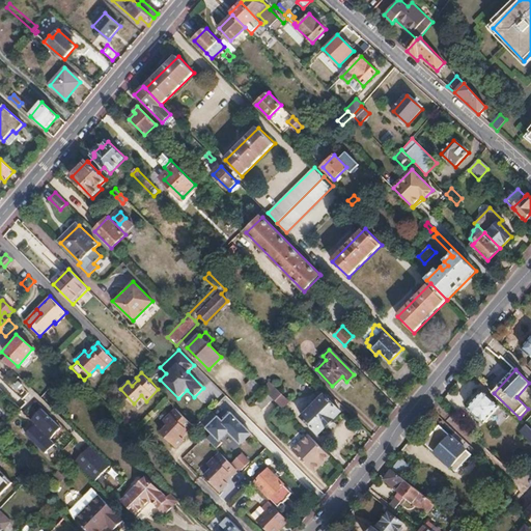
[(252,378),(246,384),(257,394),(263,389),(262,388),(252,378)]
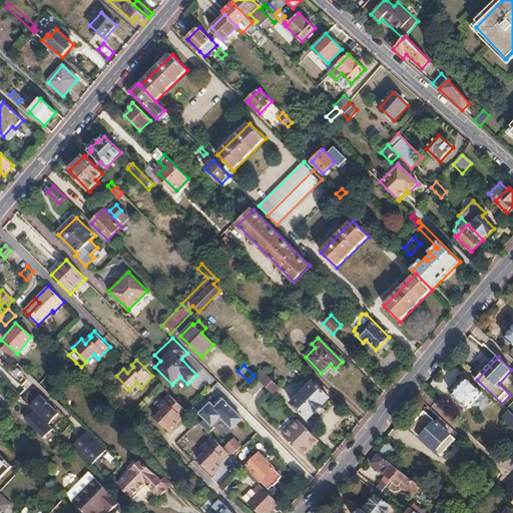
[(260,368),(253,375),(254,376),(258,379),(264,385),(272,394),(279,387),(260,368)]
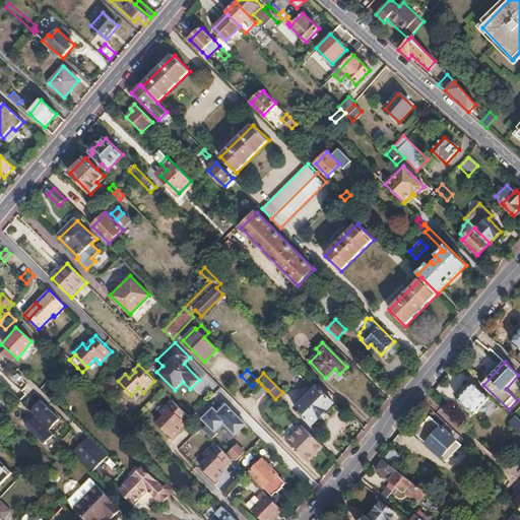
[(261,384),(251,394),(257,400),(267,390),(261,384)]
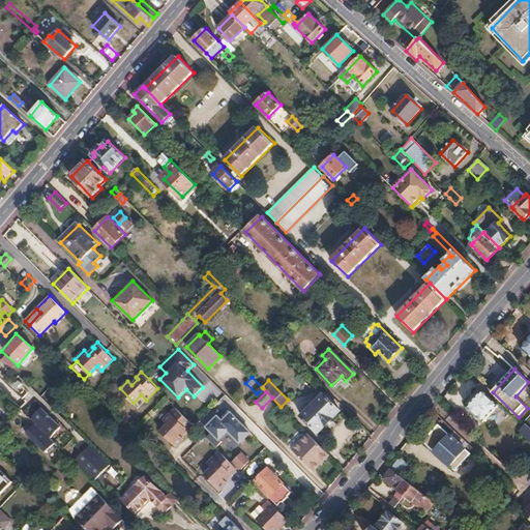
[(484,391),(468,409),(483,422),(499,405),(484,391)]
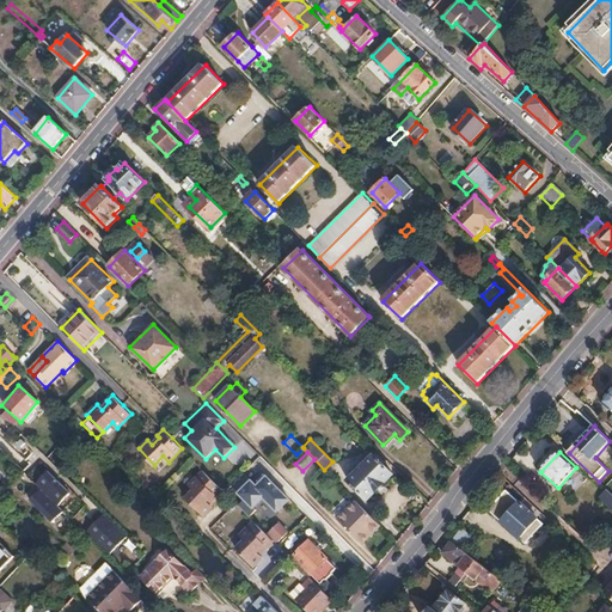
[(373,454),(348,481),(366,499),(391,473),(373,454)]
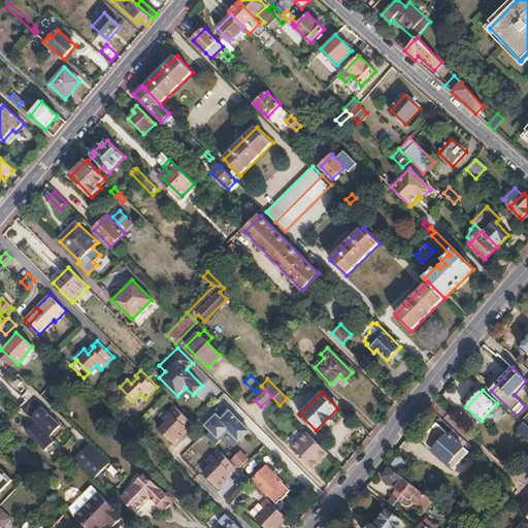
[(43,451),(52,442),(50,437),(62,425),(40,403),(27,418),(32,423),(23,431),(43,451)]
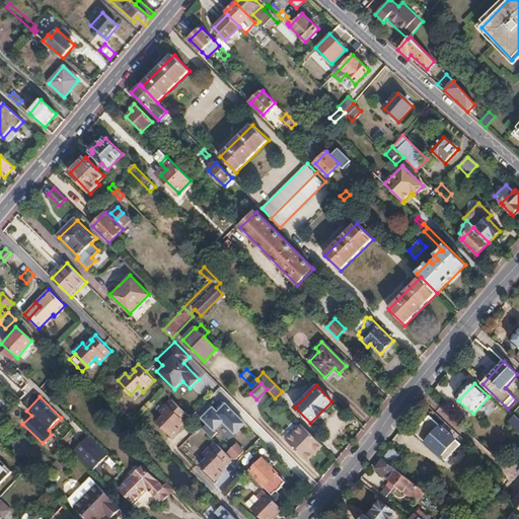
[(165,415),(157,422),(171,436),(179,429),(174,424),(180,418),(182,420),(189,415),(172,398),(160,410),(165,415)]
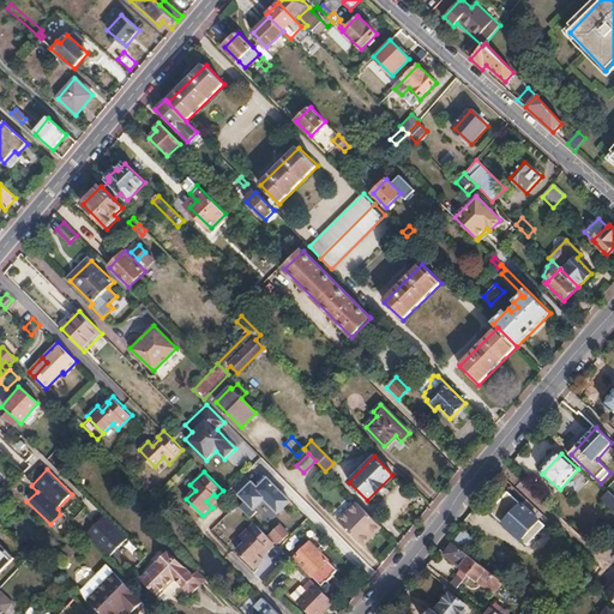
[(245,474),(232,486),(245,500),(239,506),(250,518),(257,511),(254,509),(264,499),(277,512),(289,501),(264,475),(258,482),(260,485),(258,487),(245,474)]
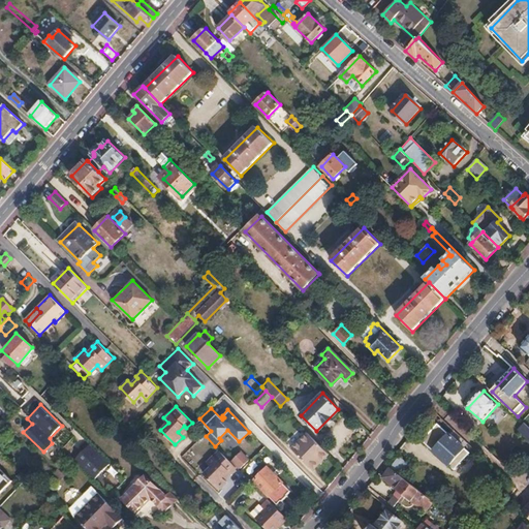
[(469,415),(460,424),(469,434),(477,426),(469,415)]
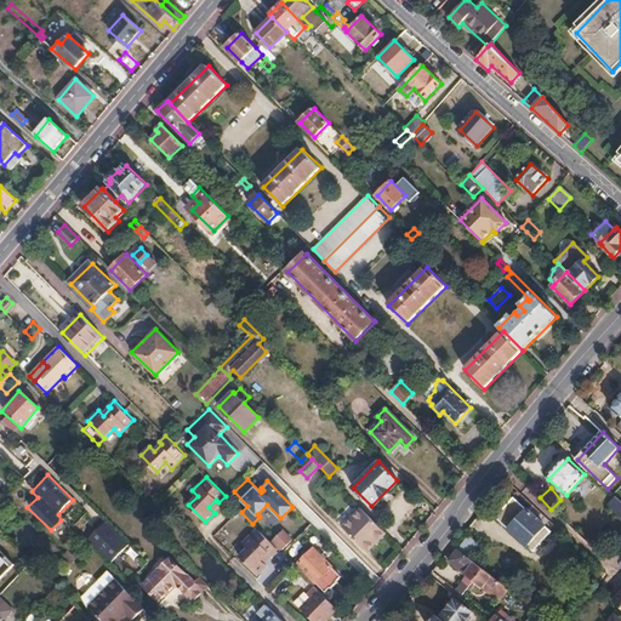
[(514,499),(496,518),(534,552),(552,533),(545,525),(550,520),(535,506),(529,512),(514,499)]
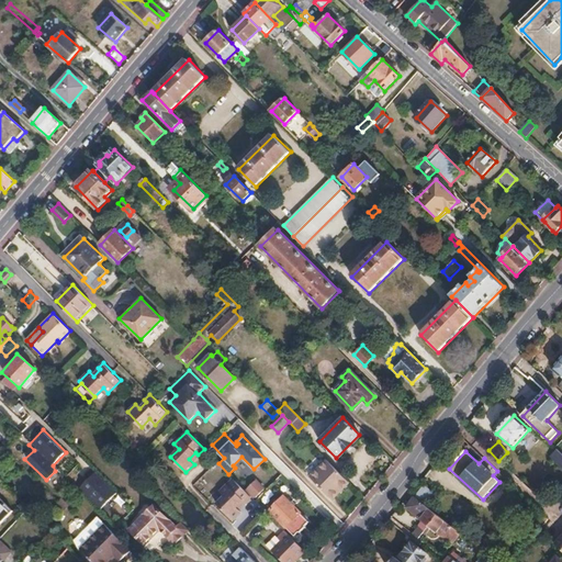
[(561,454),(558,451),(551,458),(561,469),(561,454)]
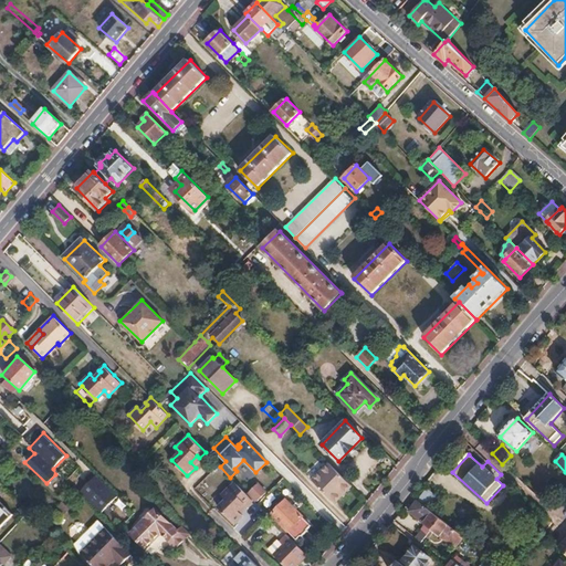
[(328,462),(312,479),(334,502),(350,485),(328,462)]
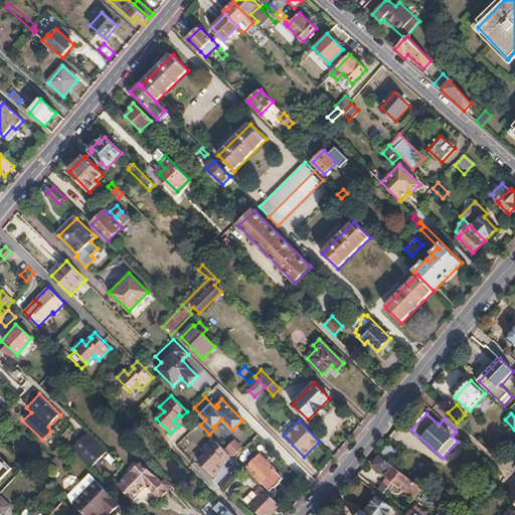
[(106,451),(87,433),(72,448),(92,466),(106,451)]
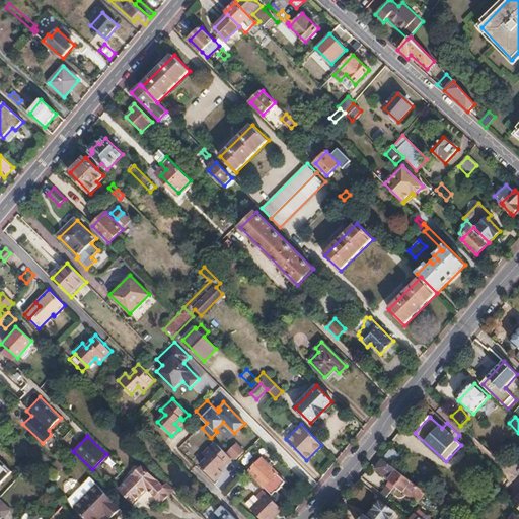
[(208,457),(201,463),(215,478),(222,472),(218,467),(224,461),(225,463),(231,457),(215,441),(204,452),(208,457)]
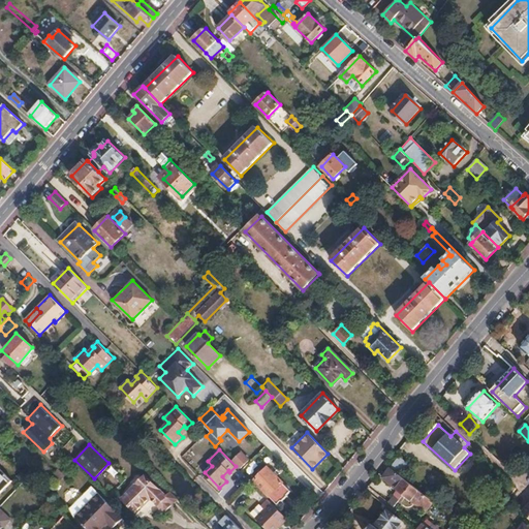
[(241,452),(232,460),(241,467),(249,460),(241,452)]
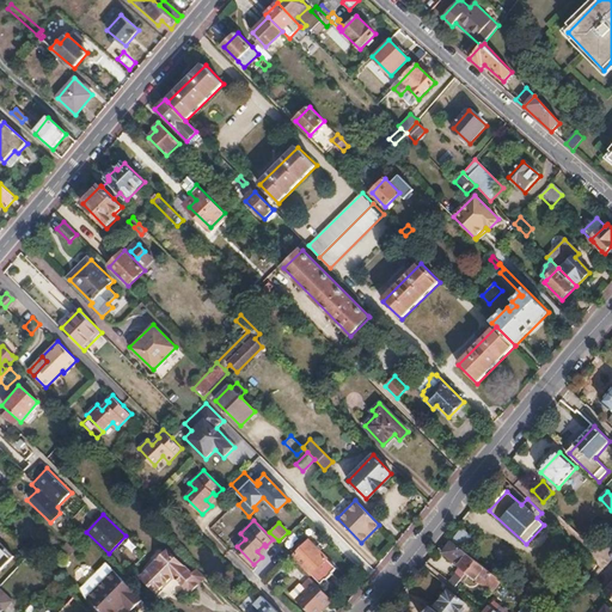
[(463,528),(452,542),(465,551),(476,539),(463,528)]
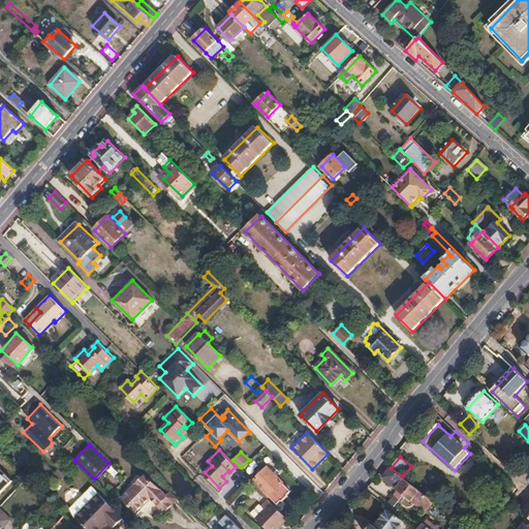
[(254,480),(252,483),(254,486),(256,484),(276,503),(280,499),(282,501),(287,496),(286,494),(289,490),(267,466),(257,474),(254,477),(253,479),(254,480)]
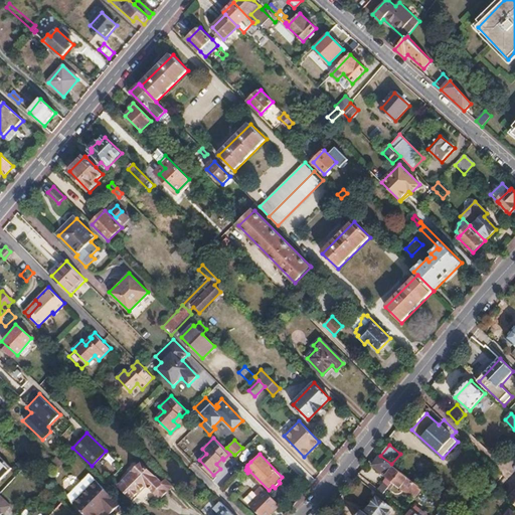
[(0,455),(0,481),(13,468),(0,455)]
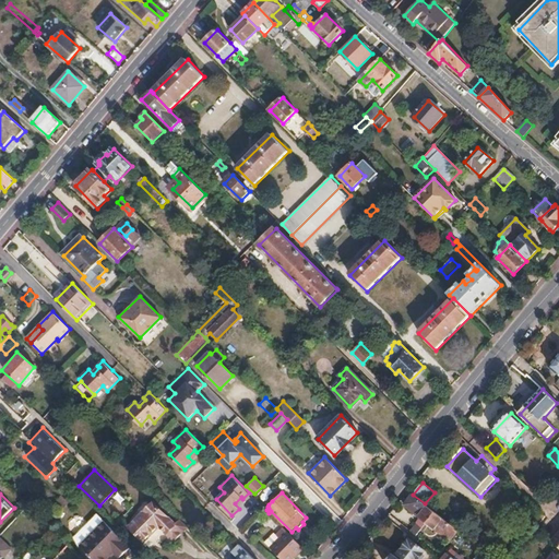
[(413,495),(405,504),(425,521),(423,523),(426,525),(436,512),(425,503),(413,495)]
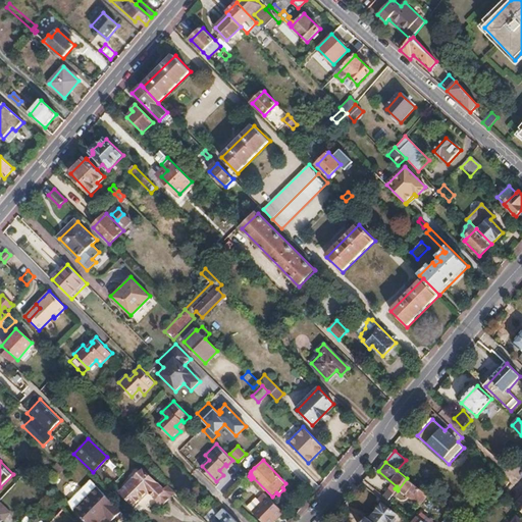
[(115,466),(101,481),(107,487),(121,473),(115,466)]
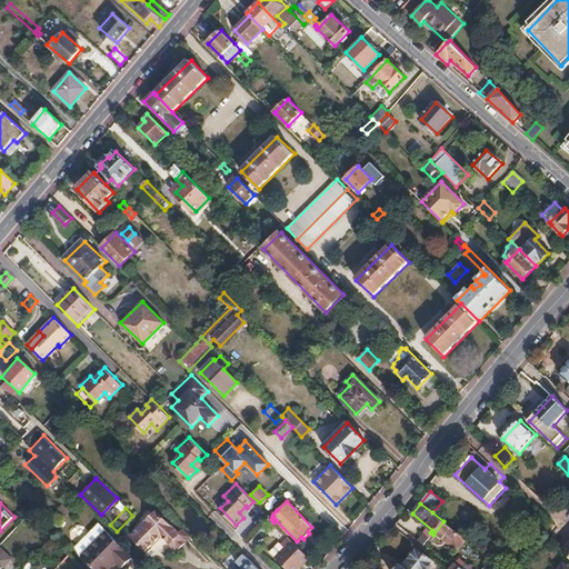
[(156,509),(131,535),(146,549),(161,532),(169,540),(178,532),(156,509)]
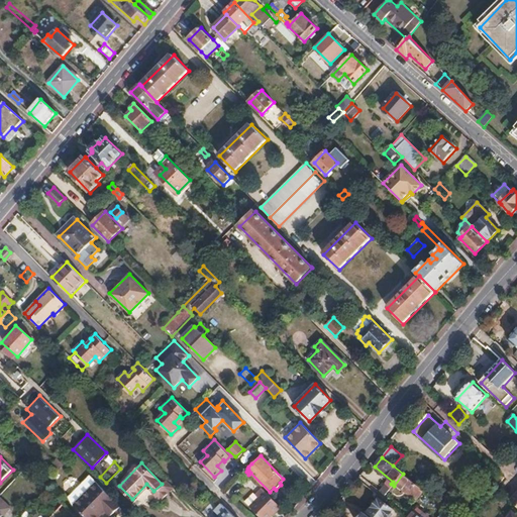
[(403,474),(394,486),(396,487),(398,485),(417,500),(424,491),(403,474)]
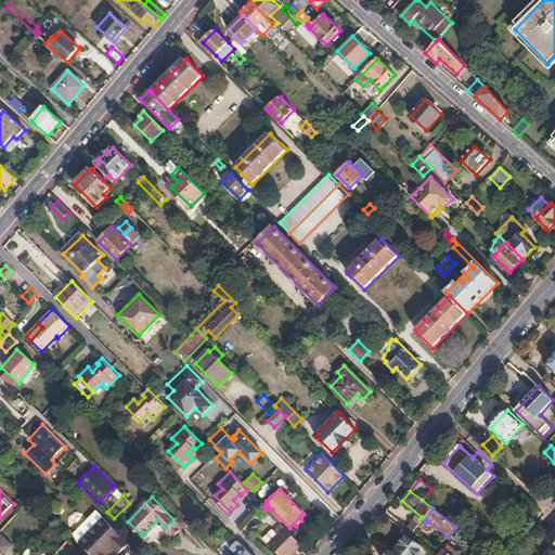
[(104,518),(80,542),(92,554),(106,554),(114,549),(119,554),(130,543),(104,518)]
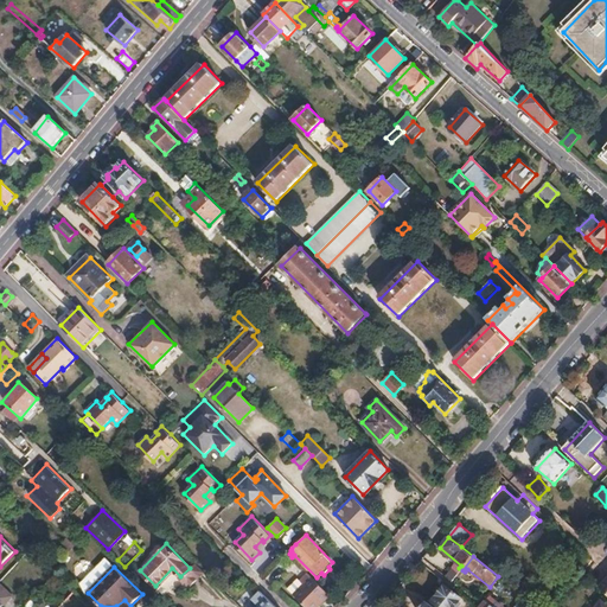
[(454,568),(447,576),(453,581),(460,573),(454,568)]
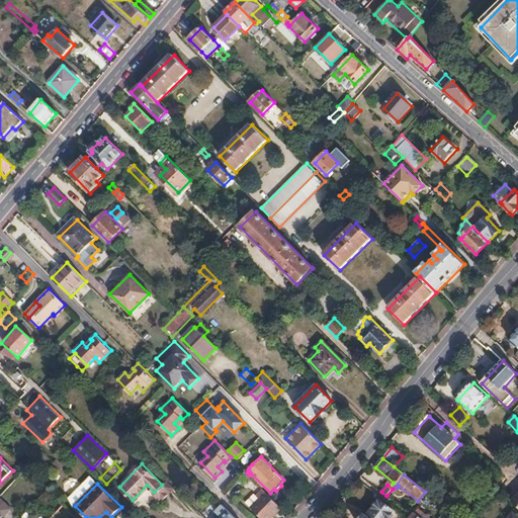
[(260,500),(251,508),(261,517),(272,517),(282,509),(264,490),(256,497),(260,500)]
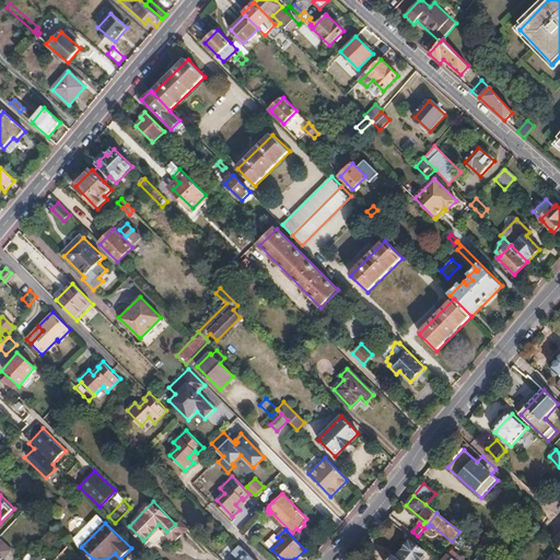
[(276,535),(266,543),(271,549),(281,540),(277,537),(276,535)]
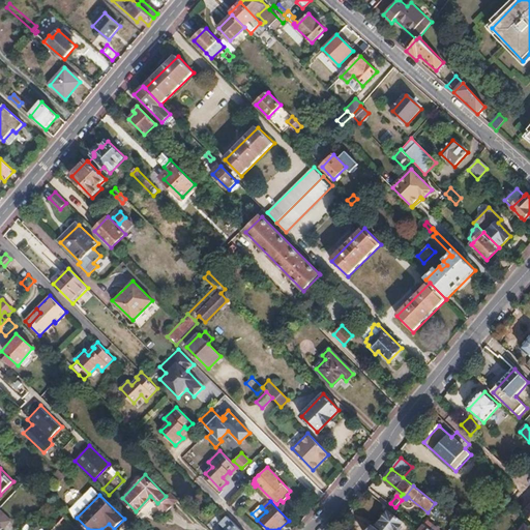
[(0,529),(9,521),(0,511),(0,529)]
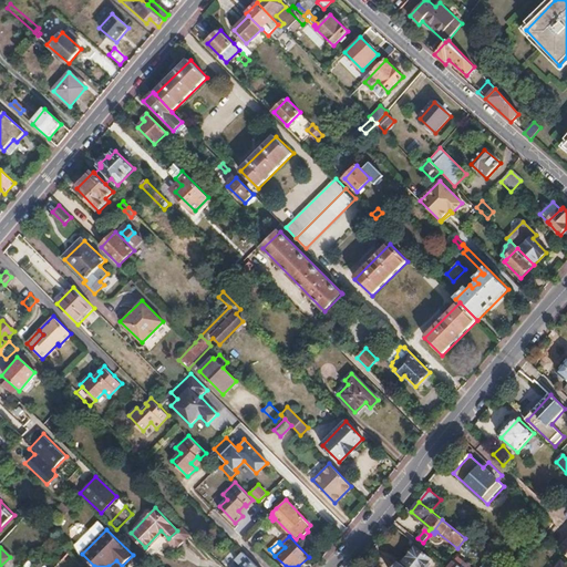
[(400,564),(397,566),(425,566),(431,560),(416,548),(402,566),(400,564)]
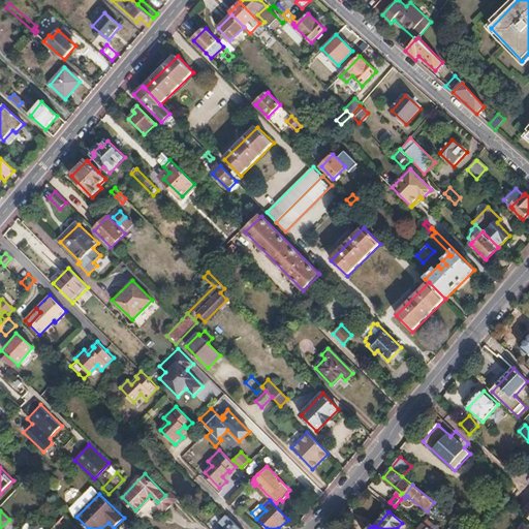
[(225,528),(224,528),(240,528),(225,515),(219,521),(225,528)]
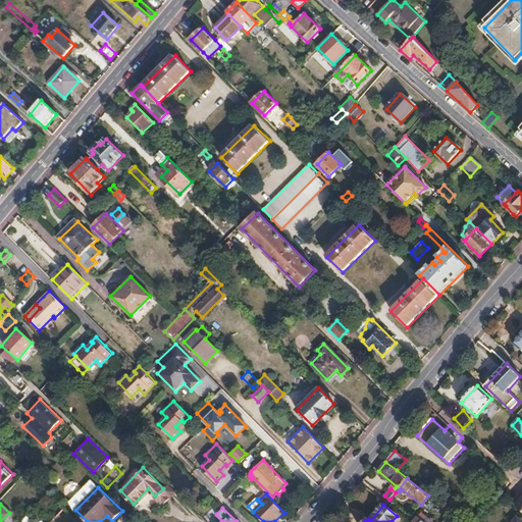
[(422,513),(414,521),(424,521),(423,521),(426,517),(422,513)]
